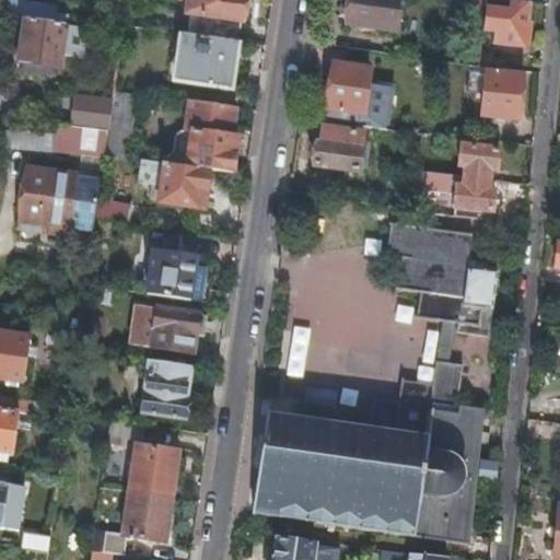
[(189,0),(185,33),(238,42),(244,0),(189,0)]
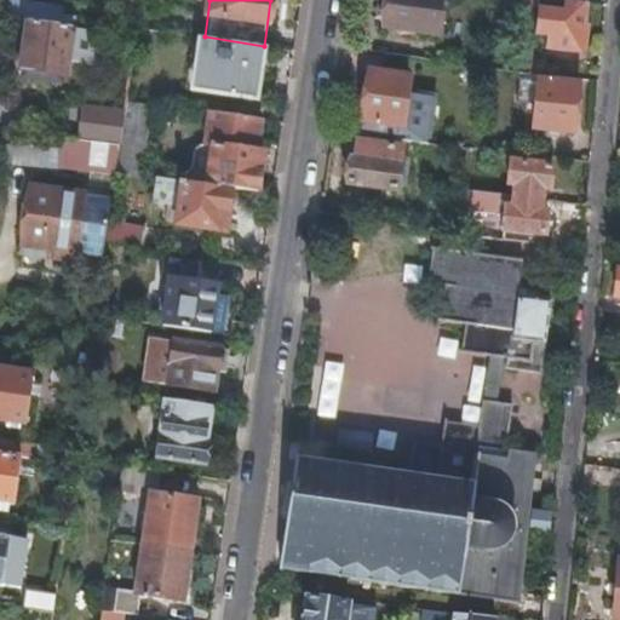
[(385,0),(383,28),(438,35),(442,0),(385,0)]
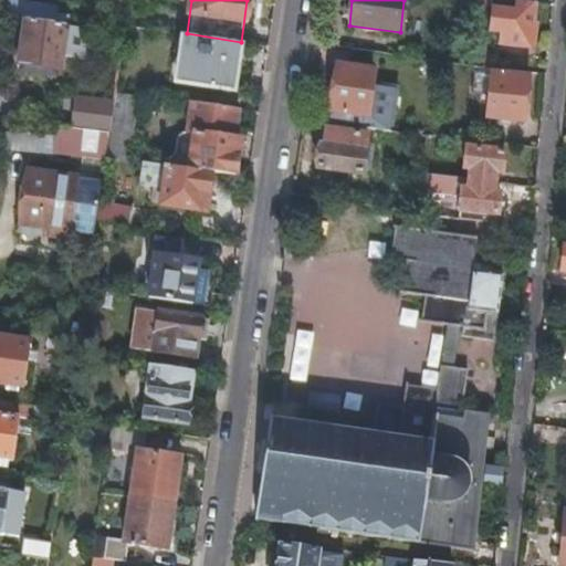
[(491,9),(489,30),(500,31),(499,43),(533,48),(535,25),(532,24),(535,3),(519,1),(516,11),(491,9)]
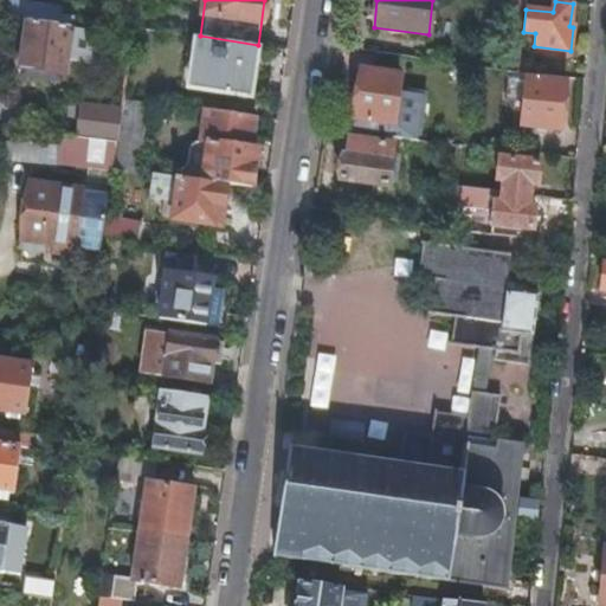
[(5,18),(26,21),(59,25),(62,11),(7,4),(5,18)]
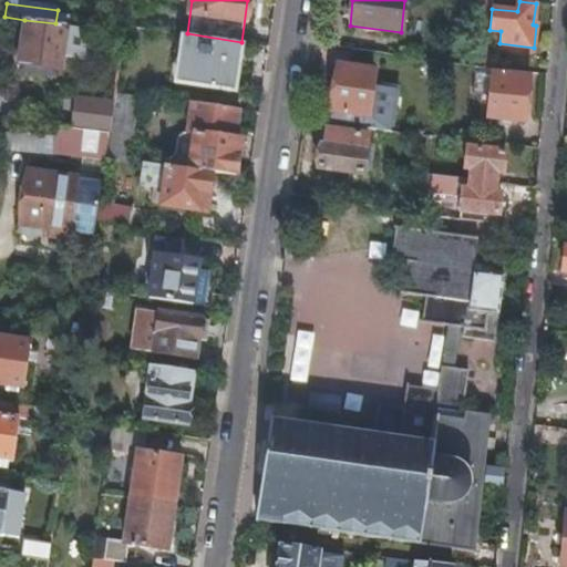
[(127,26),(127,20),(112,18),(110,31),(126,33),(127,26)]
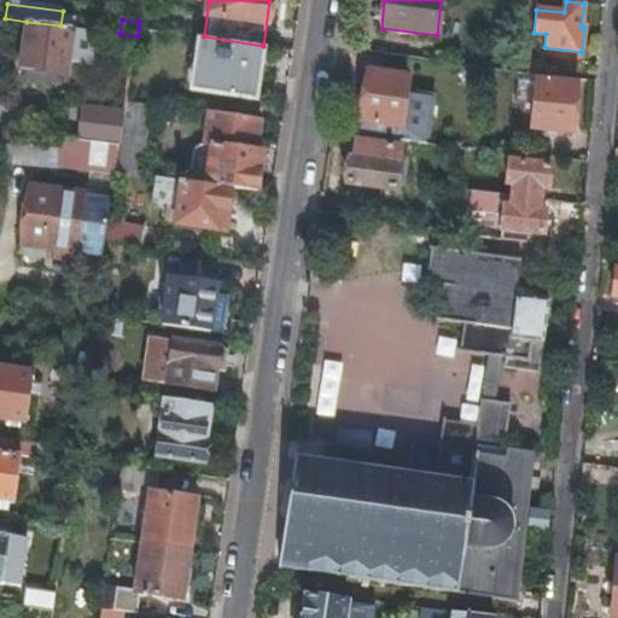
[(66,76),(73,28),(60,25),(27,22),(19,69),(66,76)]
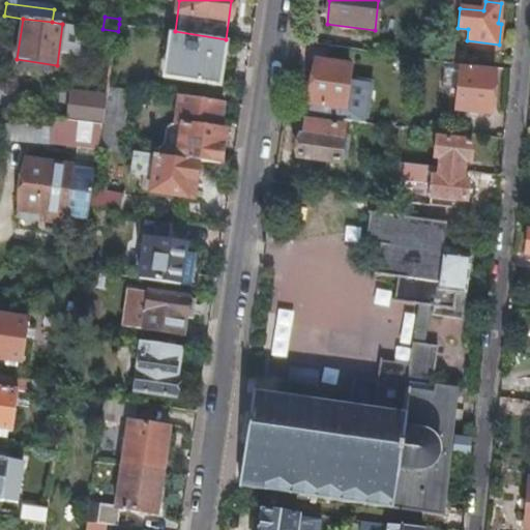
[(175,31),(173,31),(169,55),(164,54),(160,77),(222,85),(228,39),(226,39),(175,31)]
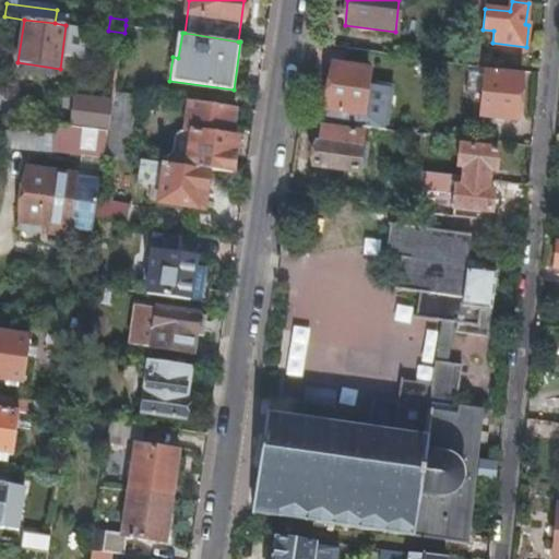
[(334,63),(328,108),(363,114),(369,69),(334,63)]
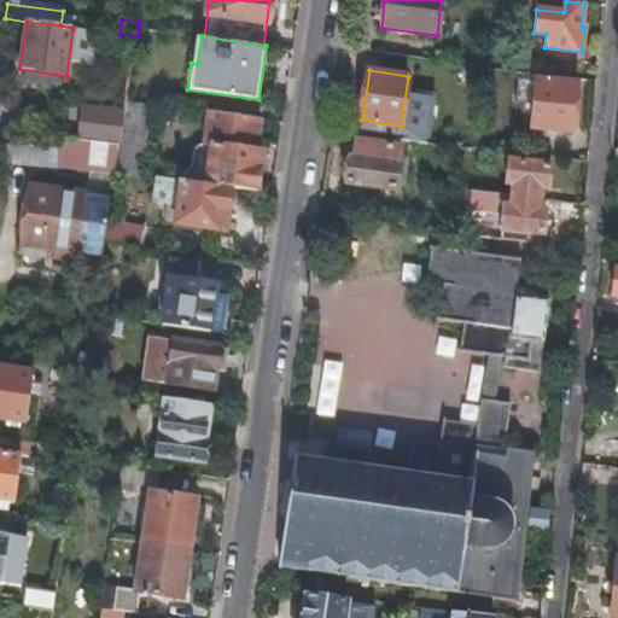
[(572,132),(577,83),(537,79),(531,127),(572,132)]
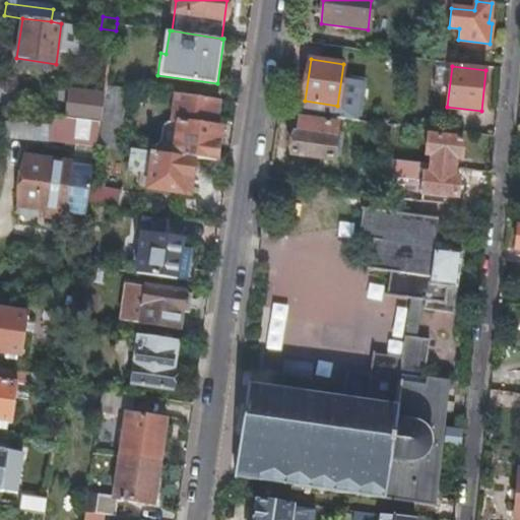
[(120,147),(128,87),(108,85),(107,91),(103,122),(100,146),(120,149),(120,147)]
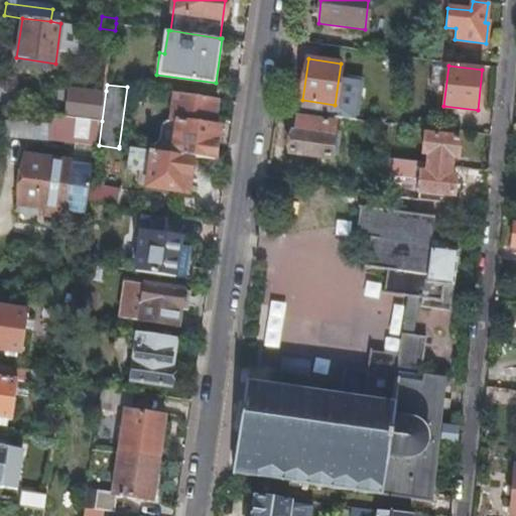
[(102,121),(106,91),(70,86),(66,117),(102,121)]
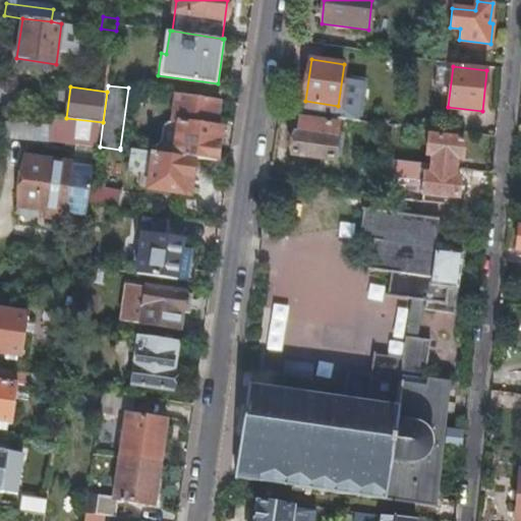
[(215,127),(219,100),(178,95),(174,121),(172,121),(167,123),(166,125),(164,126),(164,128),(160,154),(161,154),(193,158),(218,162),(221,141),(215,140),(217,127),(215,127)]
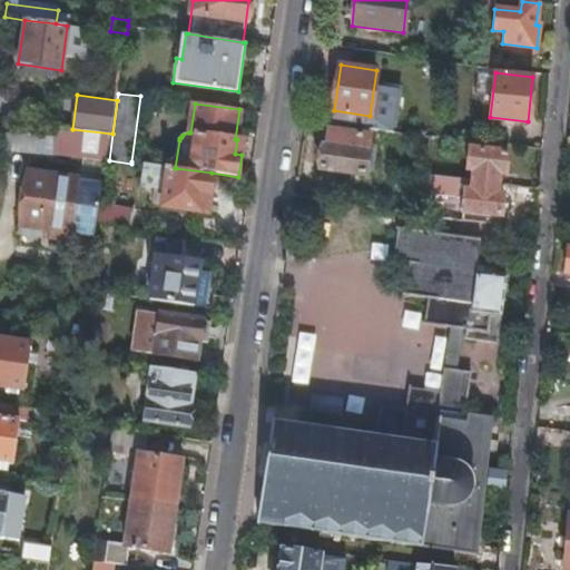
[(371,169),(372,169),(374,153),(373,153),(375,138),(370,137),(371,135),(333,129),(328,131),(326,145),(322,145),(320,167),(370,175),(371,169)]
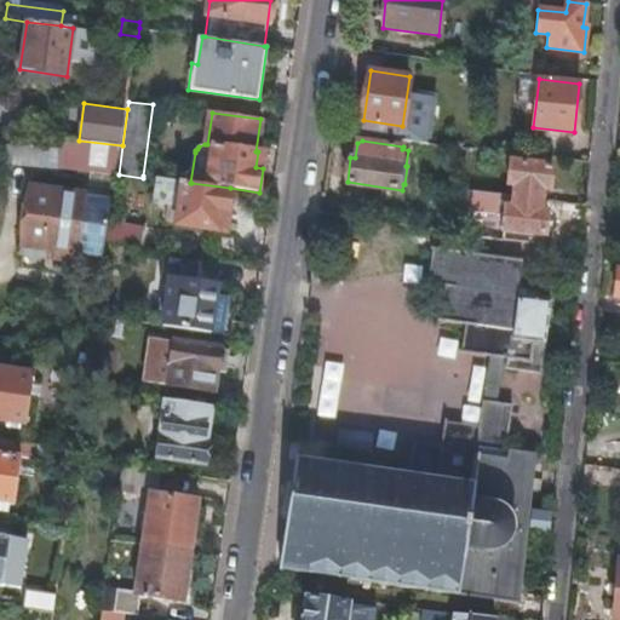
[(16,162),(51,166),(53,149),(17,144),(16,162)]
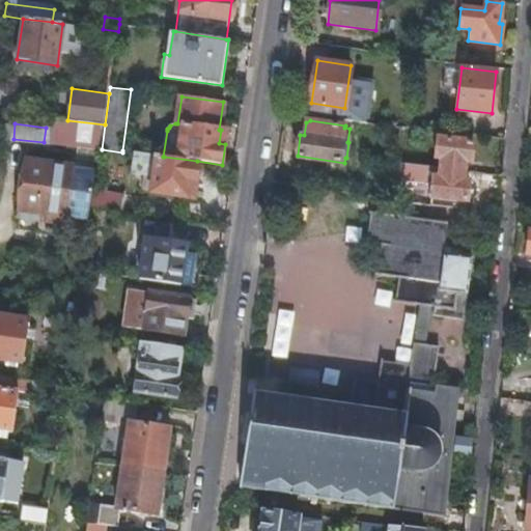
[(400,127),(396,163),(404,164),(409,128),(400,127)]
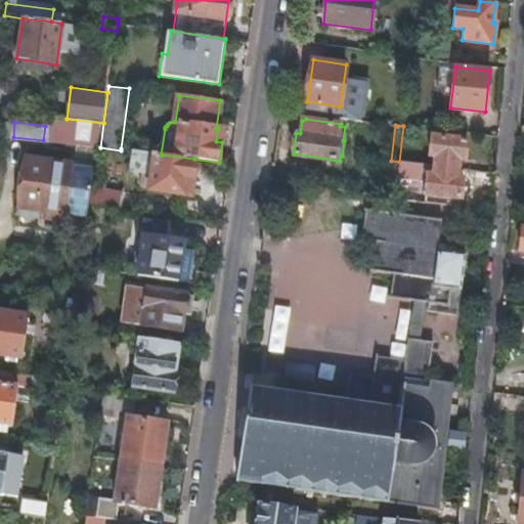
[(432,135),(467,138),(468,132),(433,129),(432,135)]
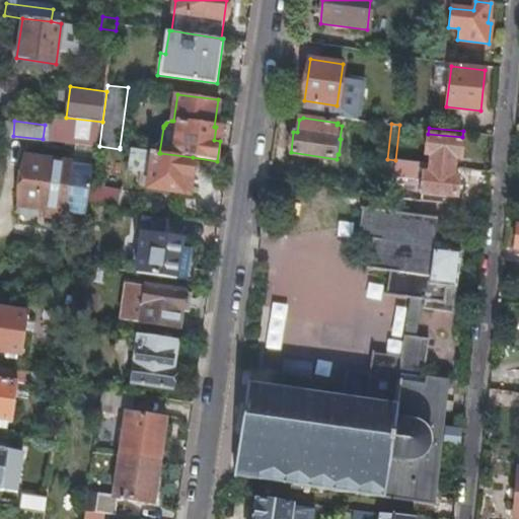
[(432,154),(431,164),(453,166),(454,156),(460,157),(462,137),(428,134),(427,153),(432,154)]
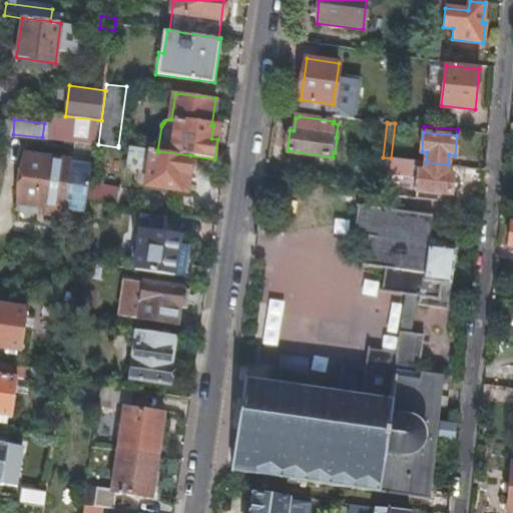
[(187,177),(190,155),(158,151),(157,151),(131,147),(128,169),(148,172),(146,186),(188,192),(190,177),(187,177)]
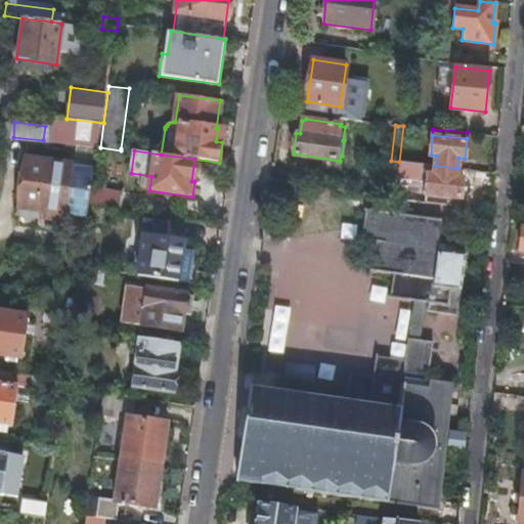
[(28,158),(20,208),(67,214),(89,217),(91,206),(94,188),(97,167),(28,158)]
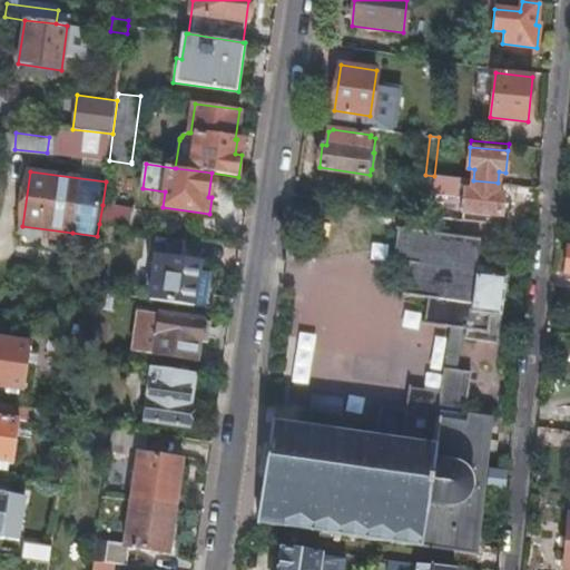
[(467,189),(463,218),(484,222),(485,213),(502,215),(503,193),(497,193),(498,183),(473,180),(472,189),(467,189)]
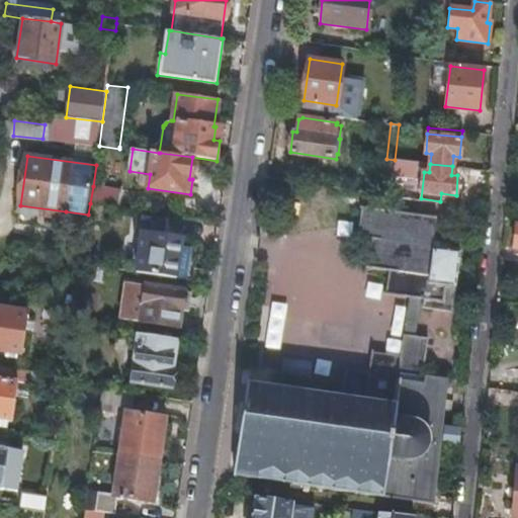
[(106,205),(119,207),(121,190),(93,186),(90,203),(106,205)]
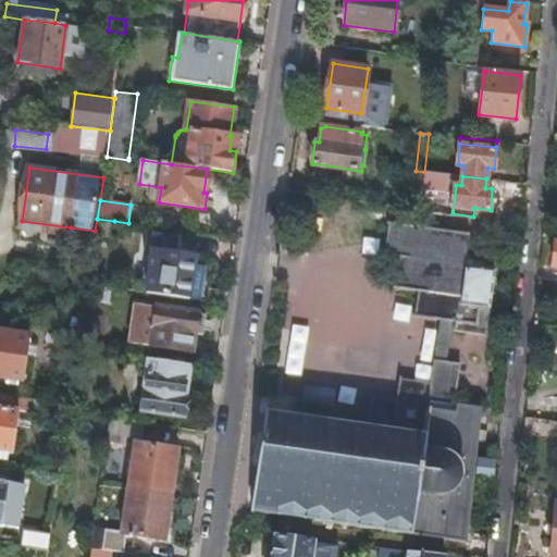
[(95,231),(95,233),(113,236),(114,221),(97,219),(95,231)]
